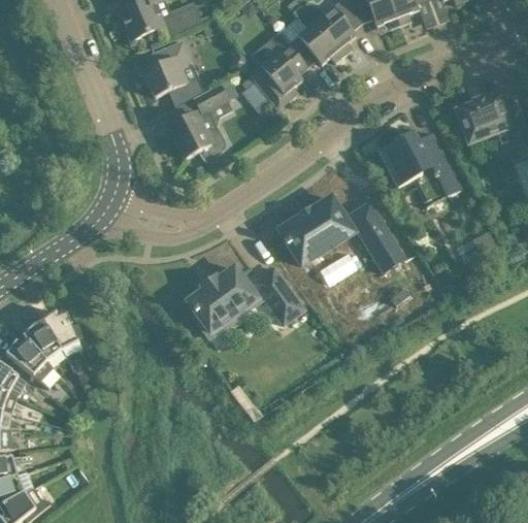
[(128,0),(130,4),(119,9),(131,39),(164,25),(161,18),(155,2),(160,0),(128,0)]
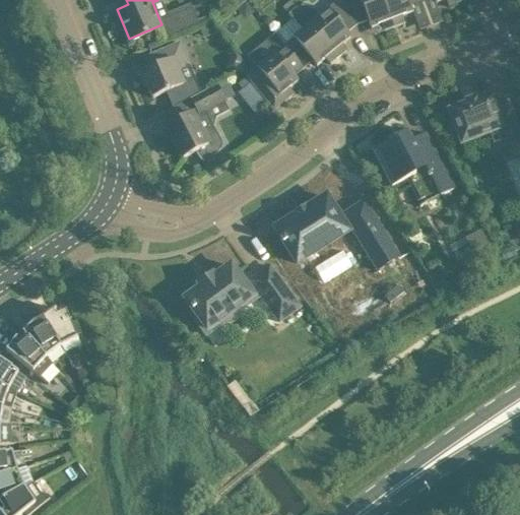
[(304,0),(298,4),(305,12),(338,54),(347,47),(342,41),(351,34),(347,28),(356,21),(344,0),(334,0),(319,12),(313,5),(311,7),(306,0),(304,0)]
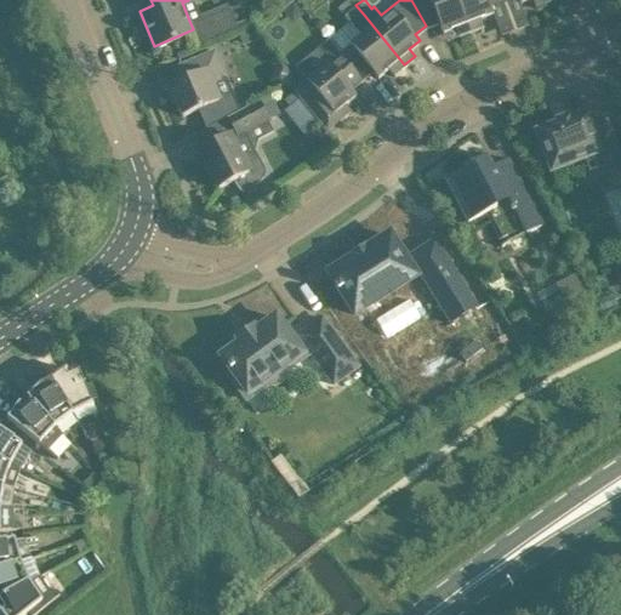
[(411,0),(426,26),(439,20),(443,29),(456,24),(460,33),(472,28),(460,0),(411,0)]
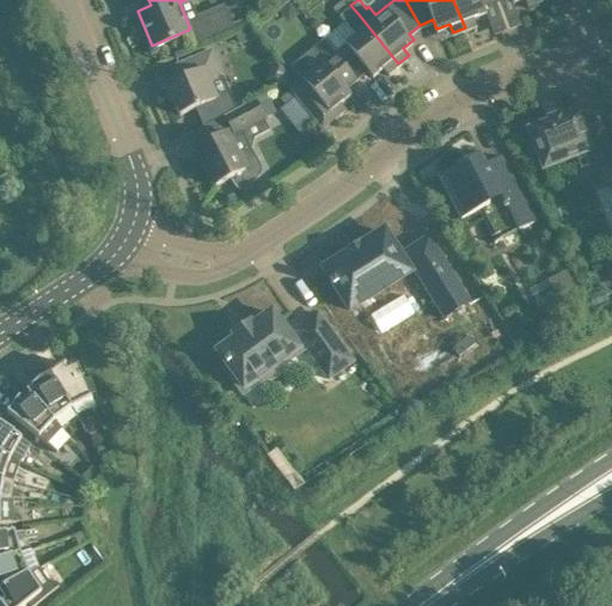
[(453,0),(465,28),(477,23),(473,14),(487,10),(483,2),(490,0),(453,0)]
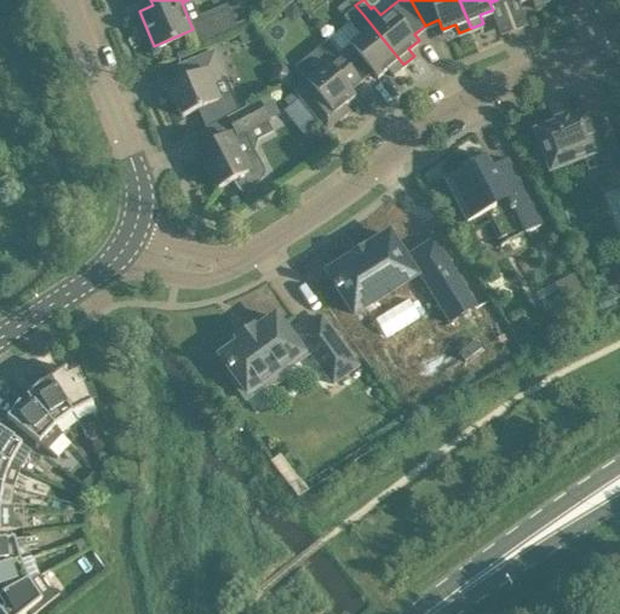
[(230,4),(189,21),(193,29),(197,41),(239,24),(230,4)]
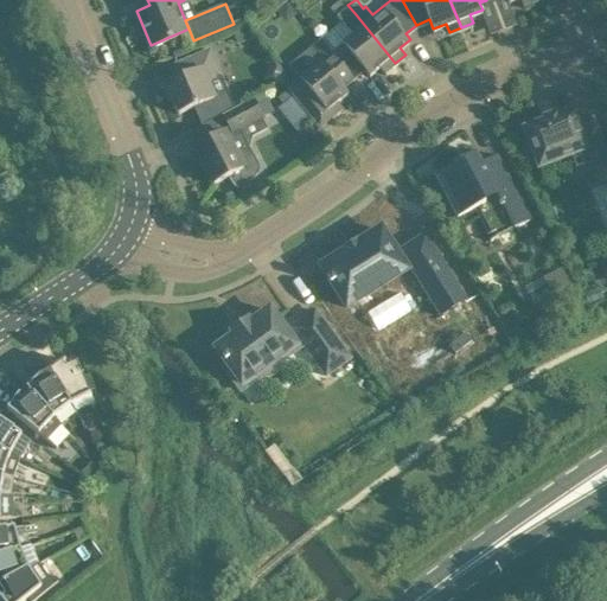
[(353,31),(332,49),(355,76),(365,66),(370,72),(381,64),(385,70),(395,63),(356,14),(347,5),(346,4),(337,12),(353,31)]
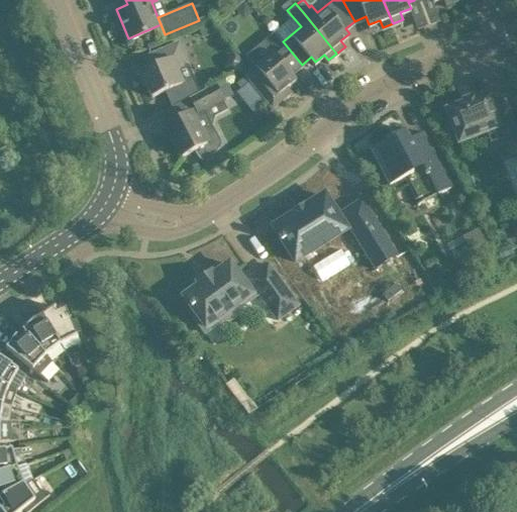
[(302,65),(283,41),(275,31),(248,54),(255,63),(244,72),(249,78),(255,85),(257,88),(273,106),(292,90),(288,85),(297,77),(293,72),(302,65)]
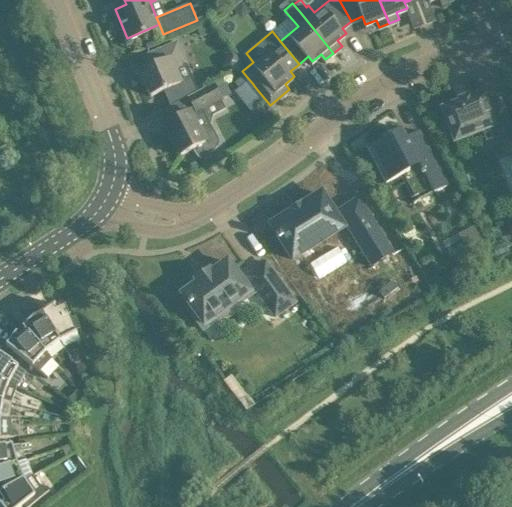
[(177,38),(161,45),(143,52),(148,64),(138,69),(142,81),(145,79),(151,92),(181,80),(175,66),(187,61),(177,38)]
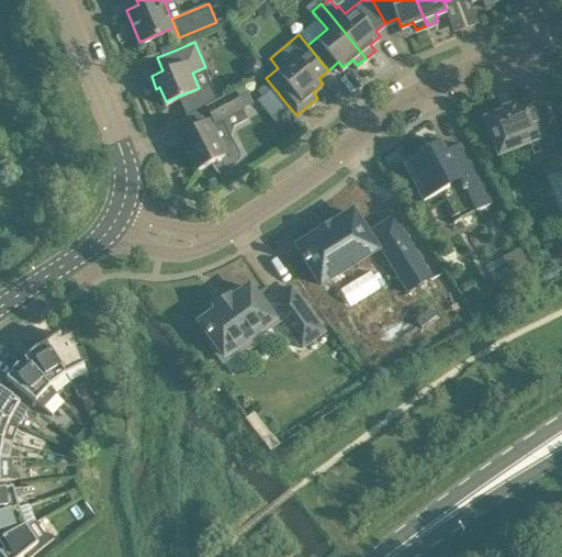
[(253,75),(262,71),(265,62),(257,55),(247,57),(245,68),(253,75)]
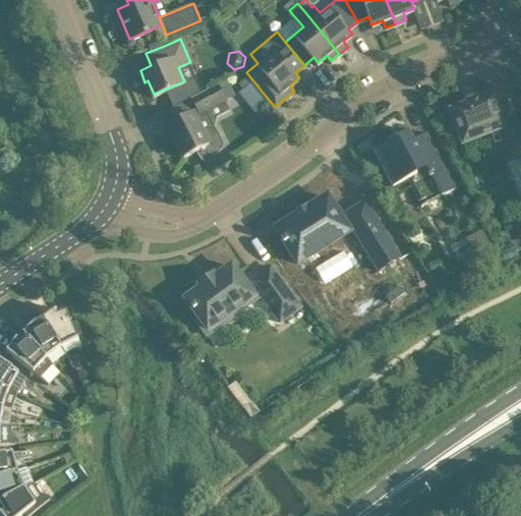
[(251,78),(243,84),(252,96),(259,89),(257,86),(251,78)]
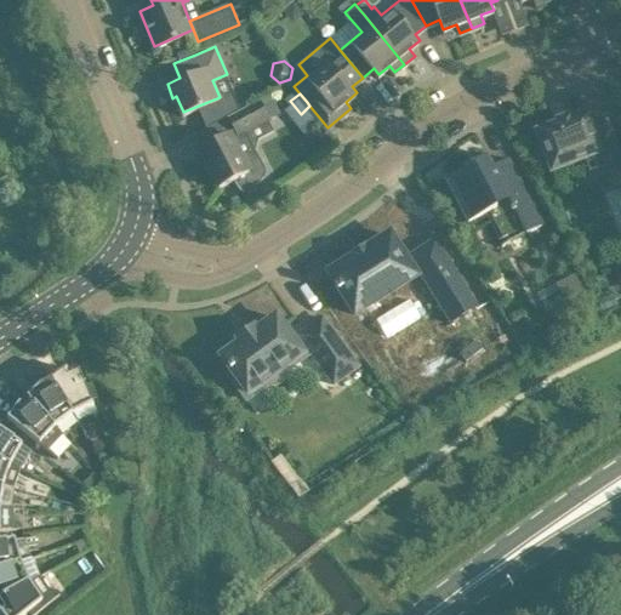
[(235,127),(221,136),(199,147),(218,184),(234,176),(243,188),(261,177),(265,174),(266,169),(265,165),(245,127),(269,115),(260,97),(228,113),(235,127)]
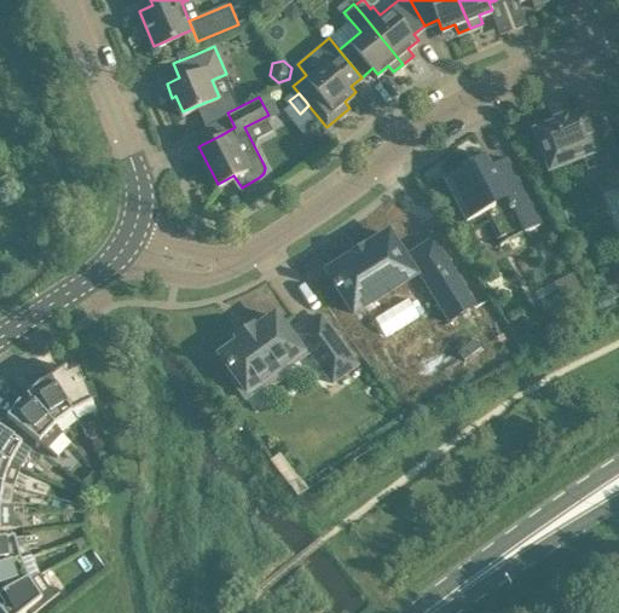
[(537,128),(541,139),(537,140),(534,145),(537,154),(543,156),(547,155),(550,165),(582,152),(589,171),(618,158),(618,152),(603,113),(588,120),(584,110),(537,128)]
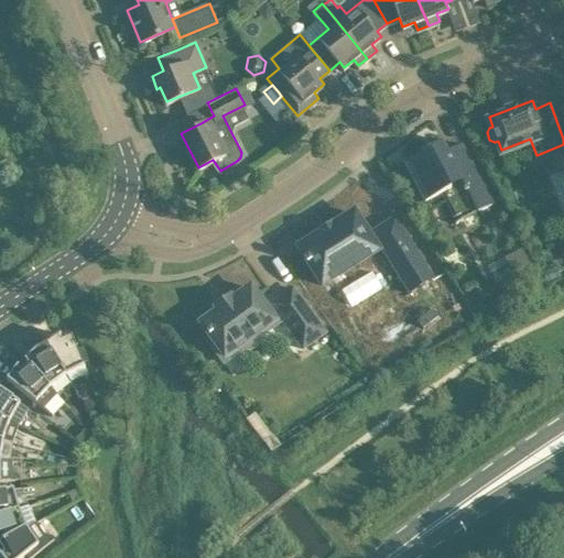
[(404,160),(425,198),(441,190),(456,219),(494,199),(477,168),(473,160),(462,140),(447,148),(442,137),(422,148),(423,151),(404,160)]
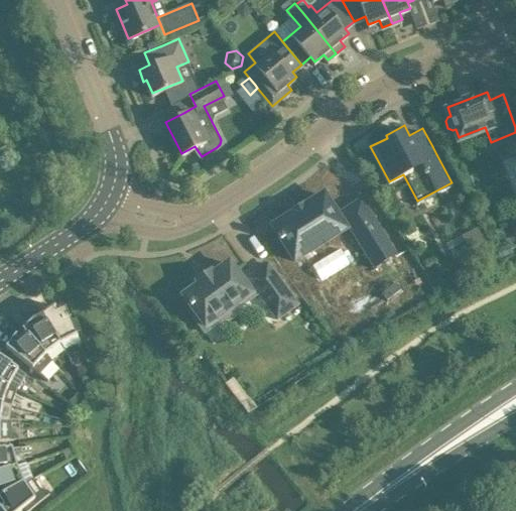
[(291,212),(273,223),(279,233),(278,234),(281,238),(282,238),(295,257),(346,226),(345,225),(348,222),(341,211),(338,213),(324,192),(305,203),(302,204),(304,207),(295,212),(293,210),(291,211),(291,212)]
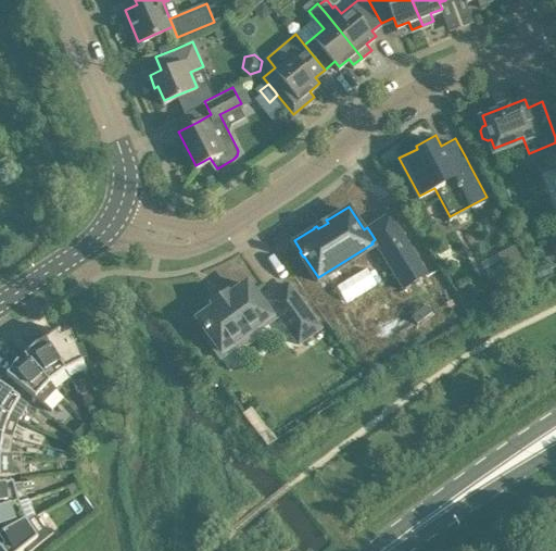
[(389,211),(366,226),(367,227),(375,238),(375,239),(404,286),(405,285),(403,282),(424,268),(426,272),(427,272),(389,211)]
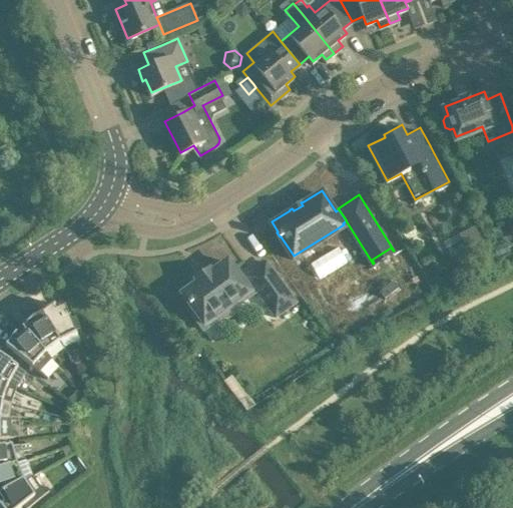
[(296,299),(278,275),(267,259),(246,274),(242,278),(227,258),(211,270),(208,267),(195,276),(198,280),(182,291),(194,308),(191,310),(203,327),(218,316),(220,317),(221,317),(223,317),(225,316),(229,315),(230,314),(232,313),(233,312),(235,310),(236,309),(237,307),(237,306),(238,304),(238,301),(257,288),(276,314),(296,299)]
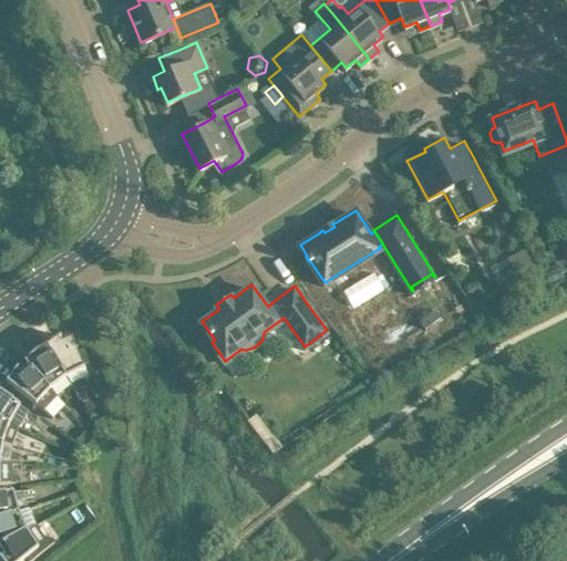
[(420,319),(425,326),(441,313),(435,305),(420,319)]
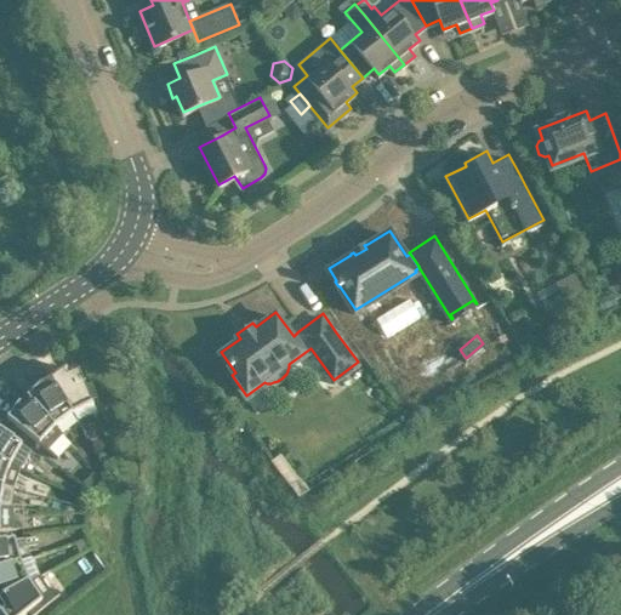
[(50,376),(52,381),(79,420),(102,408),(101,404),(91,382),(86,383),(79,366),(67,371),(64,366),(50,376)]
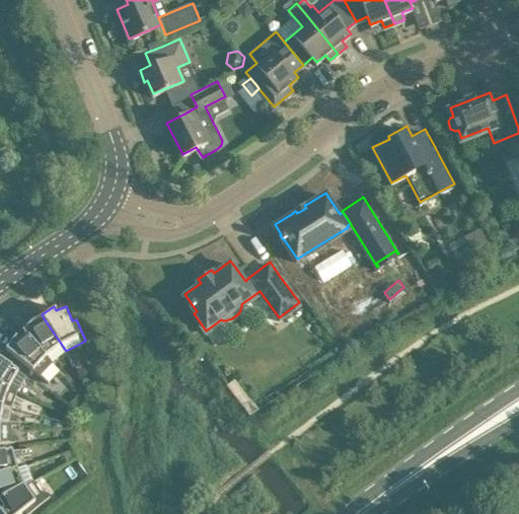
[(22,329),(25,333),(53,361),(66,351),(44,318),(35,322),(33,319),(22,329)]
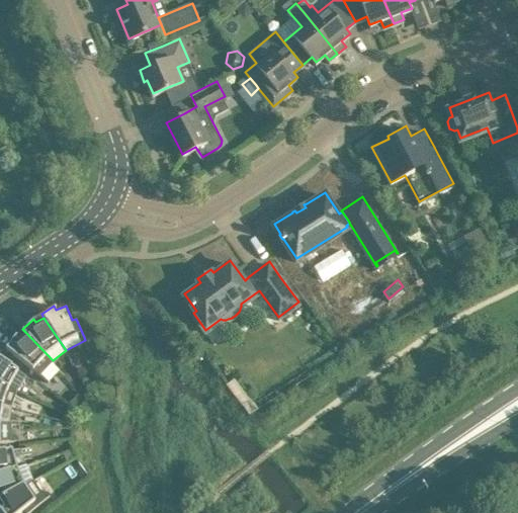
[(53,360),(25,332),(18,338),(15,335),(6,346),(22,359),(40,372),(53,360)]
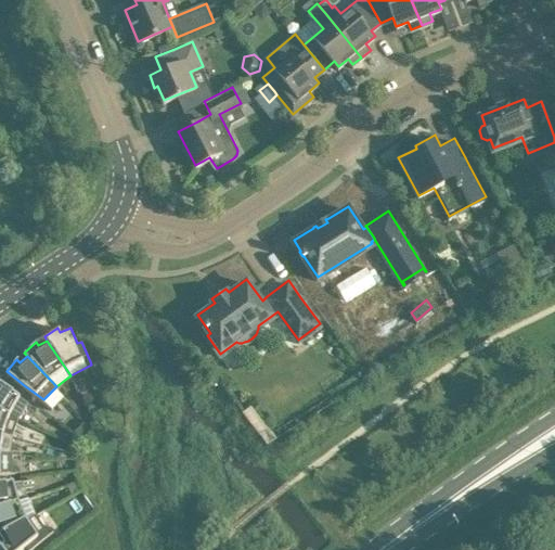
[(0,408),(18,417),(28,421),(36,407),(28,400),(11,389),(0,381),(0,408)]
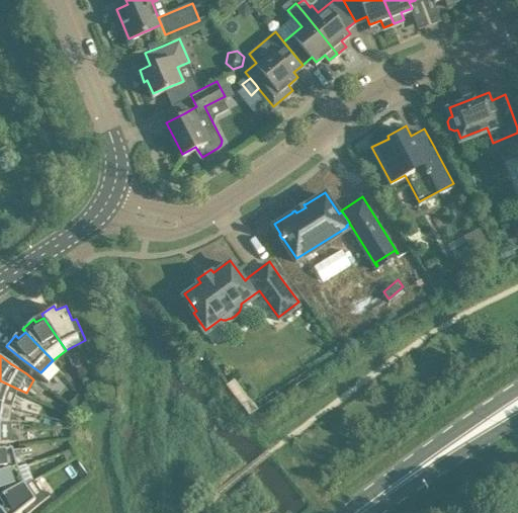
[(234,375),(227,380),(245,404),(249,410),(251,409),(257,405),(250,395),(234,375)]
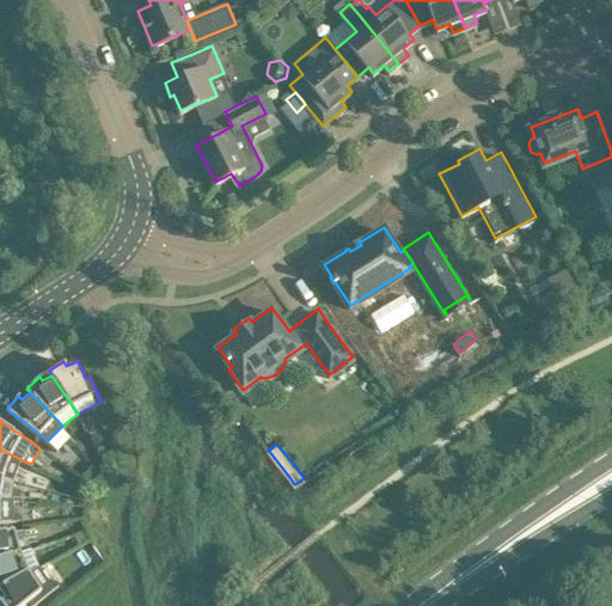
[(0,473),(14,478),(20,459),(0,450),(0,473)]
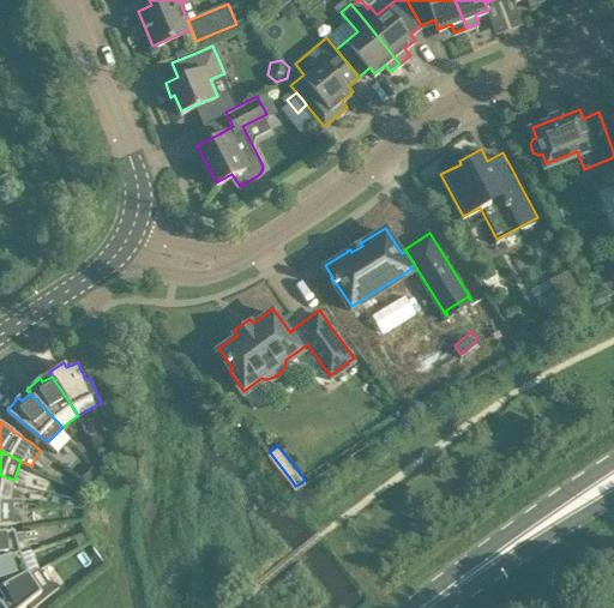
[(0,498),(11,499),(14,480),(0,475),(0,498)]
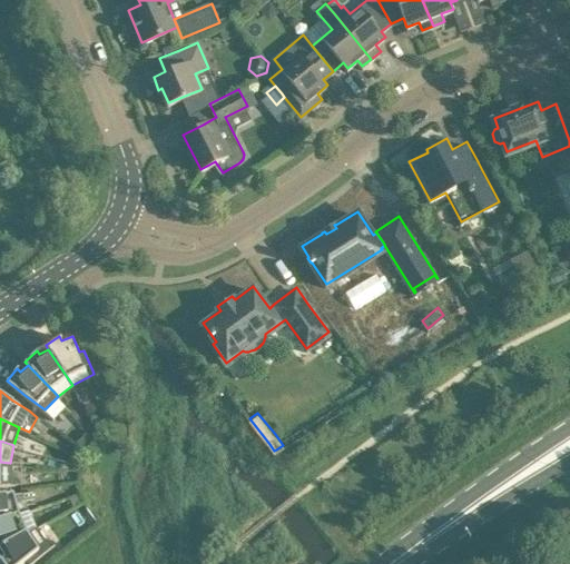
[(10,463),(0,462),(0,483),(10,482),(10,463)]
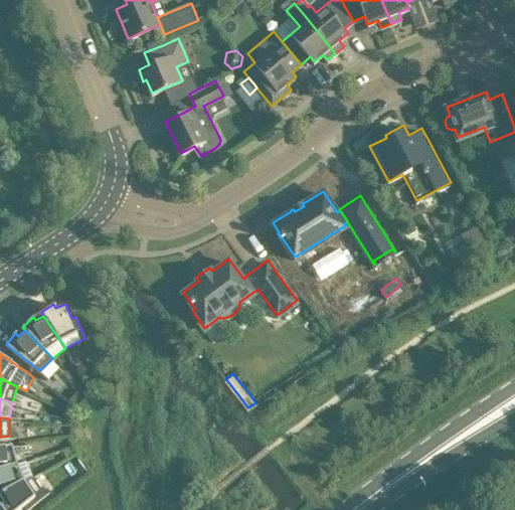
[(0,468),(26,460),(21,444),(0,446),(0,468)]
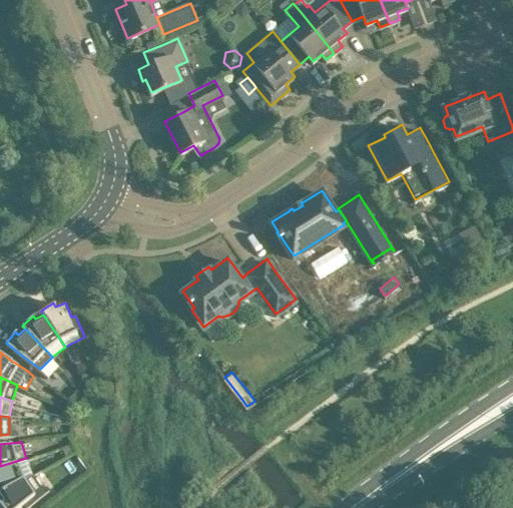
[(0,491),(32,473),(26,458),(0,466),(0,491)]
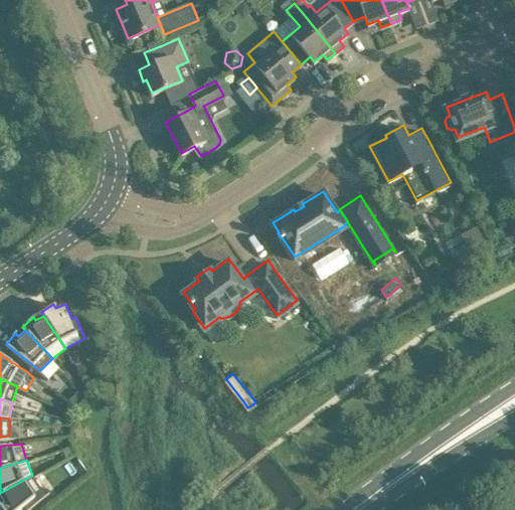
[(32,475),(0,493),(0,496),(3,503),(0,505),(3,509),(16,509),(24,504),(26,508),(42,495),(44,493),(32,475)]
